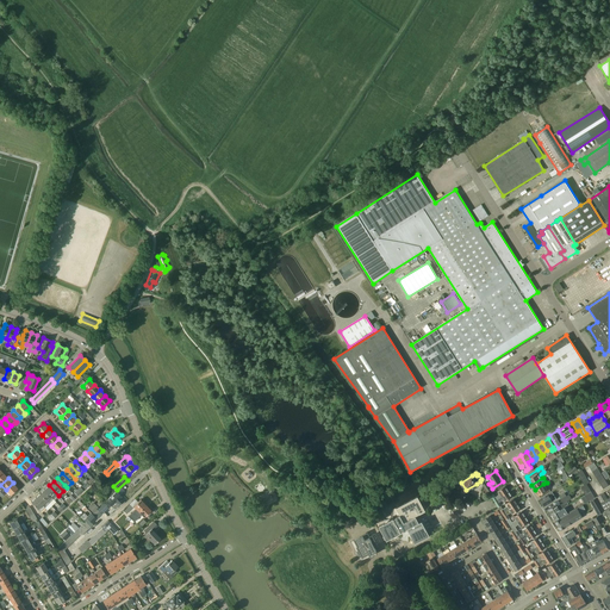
[(18,489),(13,483),(6,490),(11,496),(18,489)]
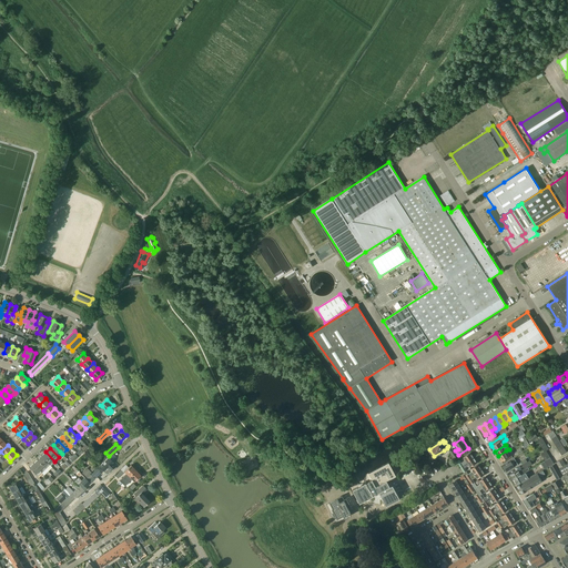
[(503,464),(513,457),(510,455),(509,456),(506,450),(498,456),(503,464)]
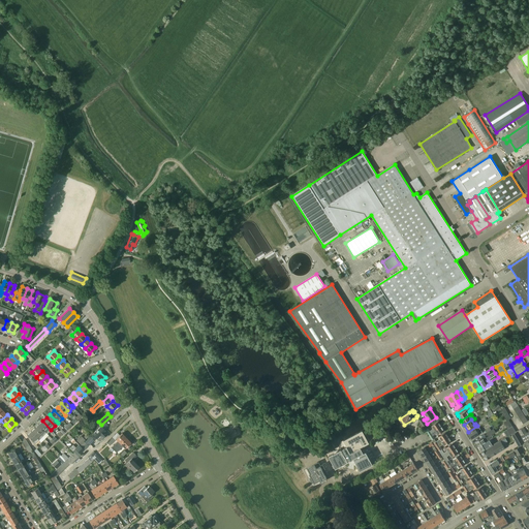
[(42,421),(39,425),(47,433),(51,430),(42,421)]
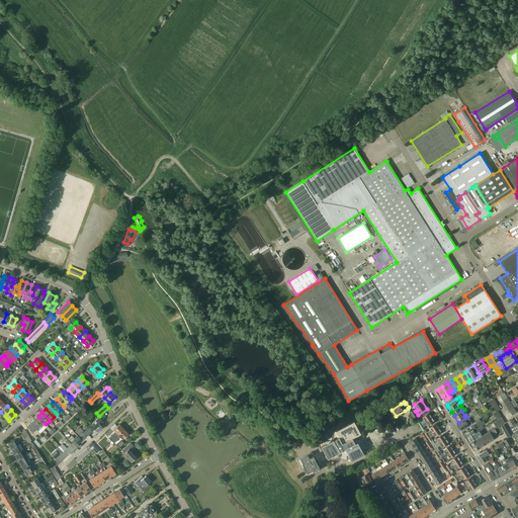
[(423,417),(426,422),(432,417),(429,413),(423,417)]
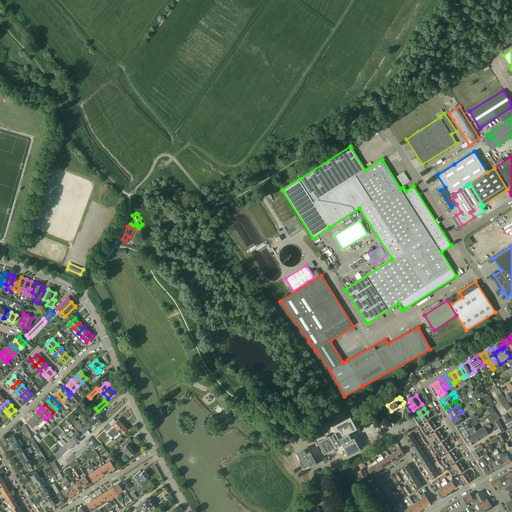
[(102,409),(98,412),(90,420),(94,424),(97,421),(100,424),(104,420),(102,417),(102,416),(101,415),(105,412),(102,409)]
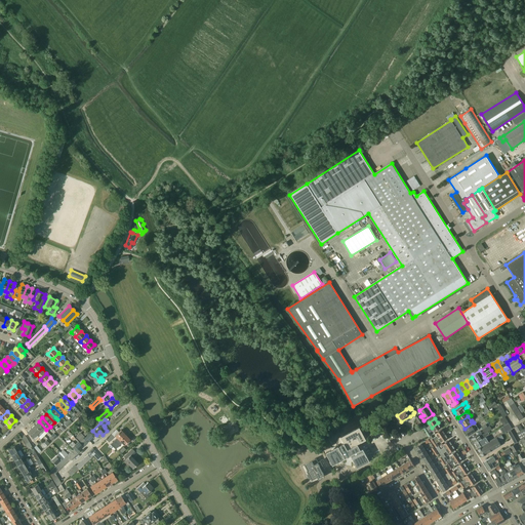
[(43,433),(46,430),(39,421),(35,425),(43,433)]
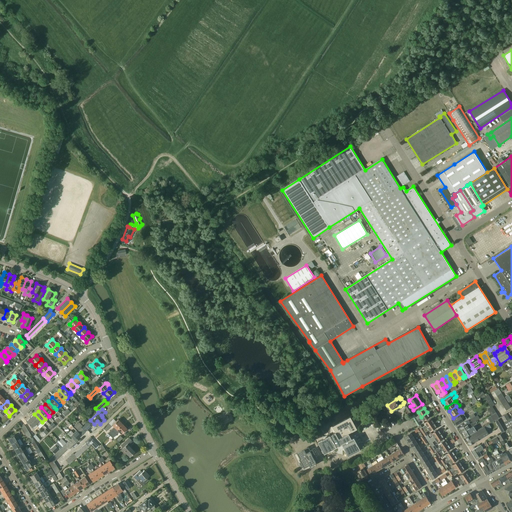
[(219,416),(223,422),(232,416),(228,411),(219,416)]
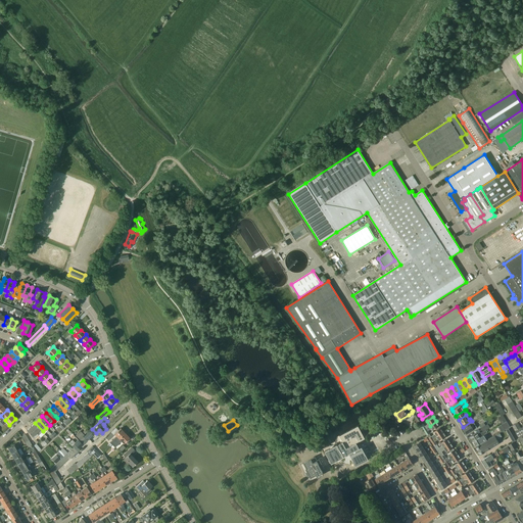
[(439,426),(436,421),(430,426),(433,430),(439,426)]
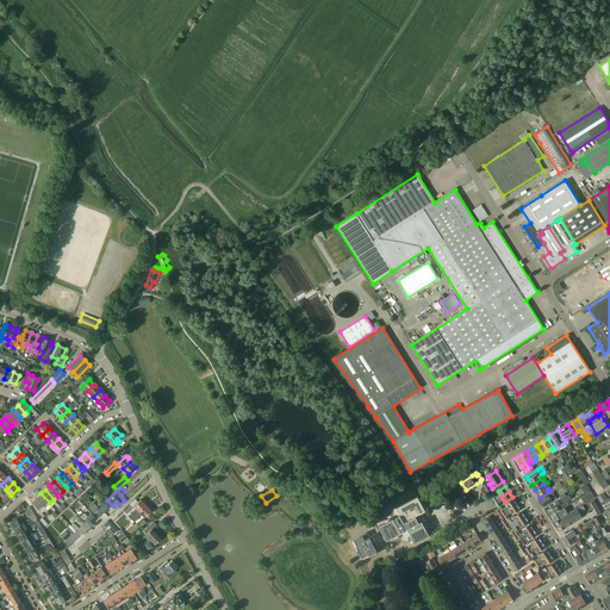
[(585,495),(585,496),(589,502),(595,498),(591,491),(585,495)]
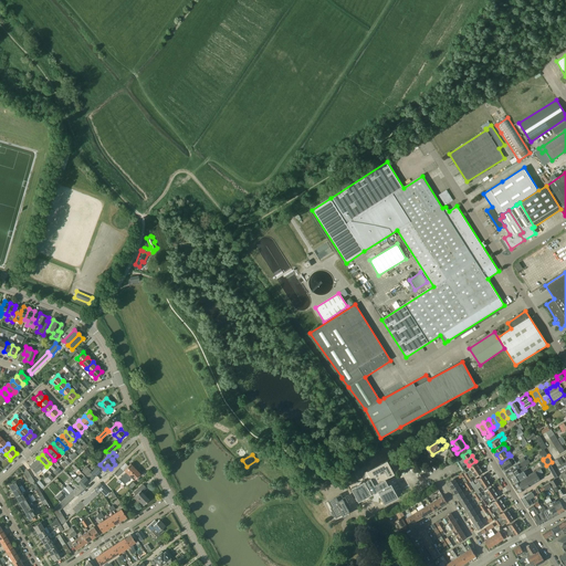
[(509,459),(501,463),(505,470),(513,465),(512,465),(516,463),(512,457),(509,459)]
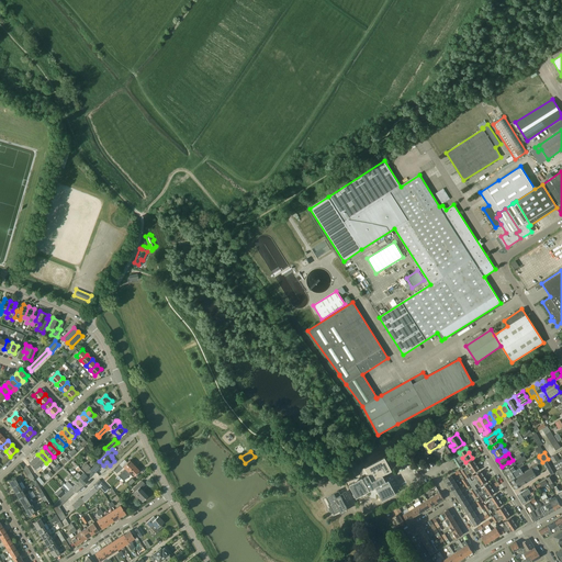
[(557,453),(550,458),(553,463),(560,460),(557,453)]
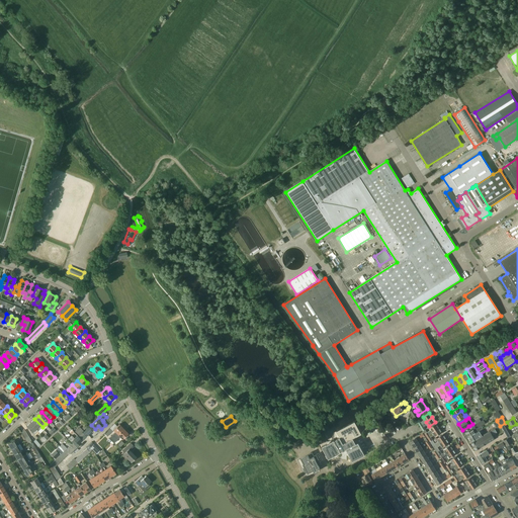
[(34,419),(30,423),(38,431),(42,427),(34,419)]
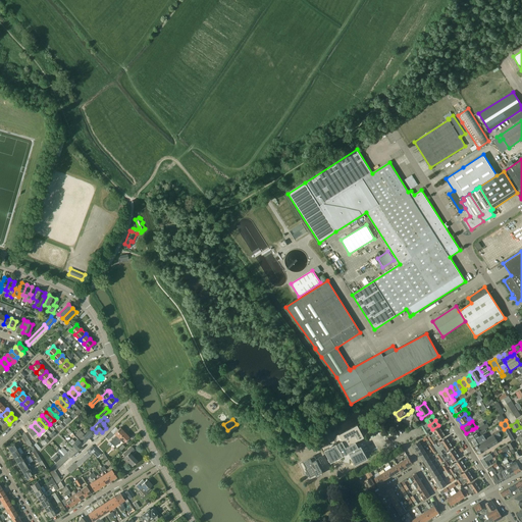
[(482,431),(489,426),(487,423),(480,427),(482,431)]
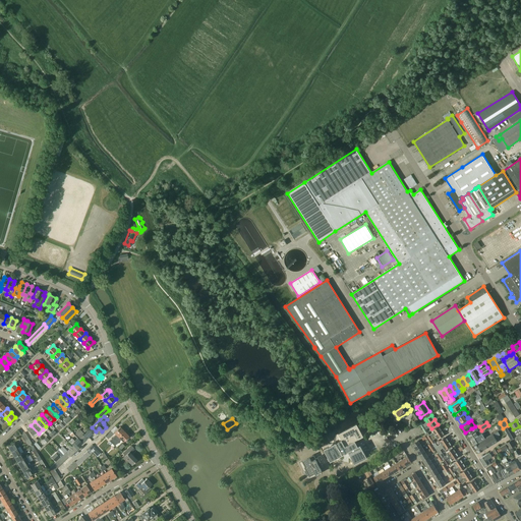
[(363,436),(356,423),(340,432),(343,439),(325,448),(330,458),(331,460),(348,452),(354,463),(366,457),(360,444),(357,446),(355,440),(363,436)]
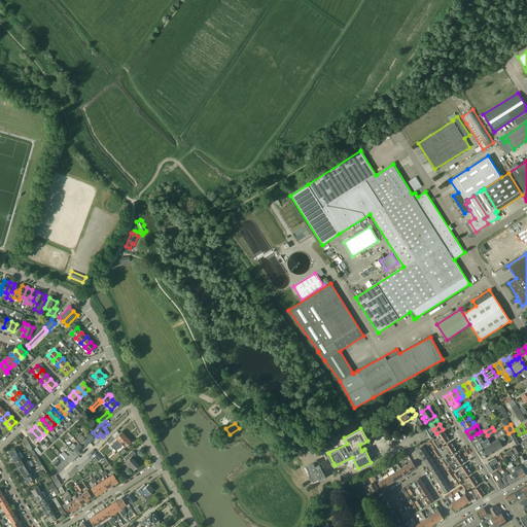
[(35,442),(39,438),(31,430),(28,433),(35,442)]
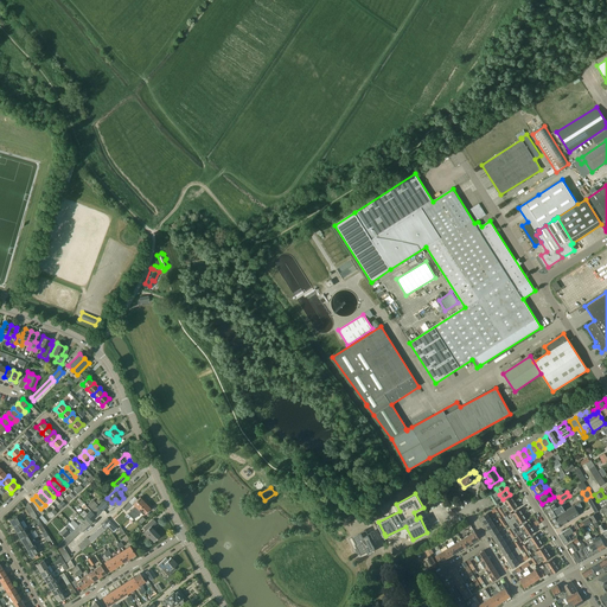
[(594,496),(587,499),(595,512),(601,509),(594,496)]
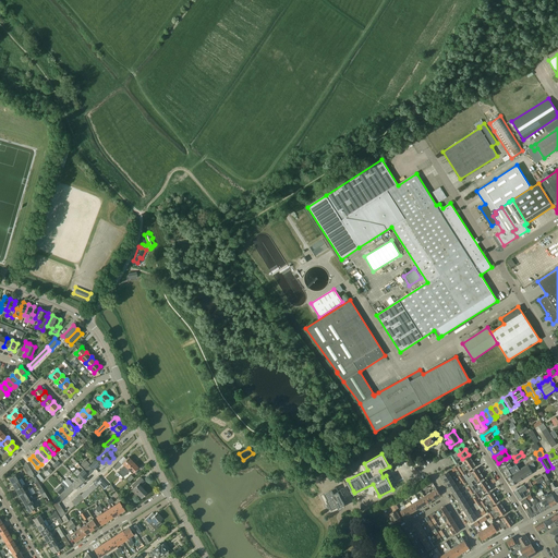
[(118,472),(120,475),(134,462),(129,457),(122,463),(124,465),(118,472)]
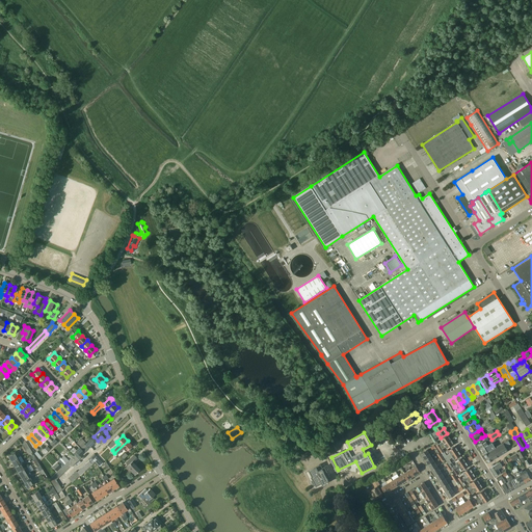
[(436,446),(437,448),(451,440),(448,435),(442,440),(443,442),(436,446)]
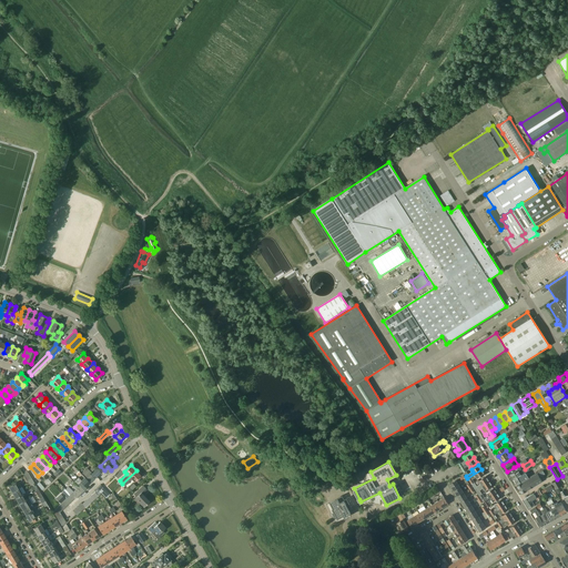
[(87,478),(91,483),(101,473),(97,468),(87,478)]
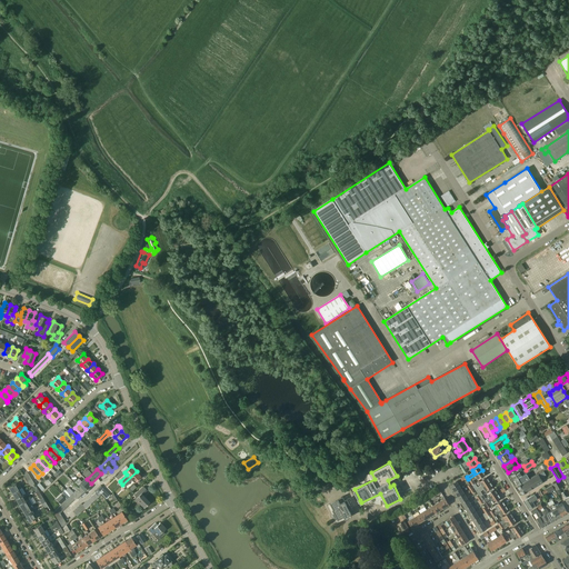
[(525,471),(522,472),(521,469),(511,475),(515,480),(526,473),(525,471)]
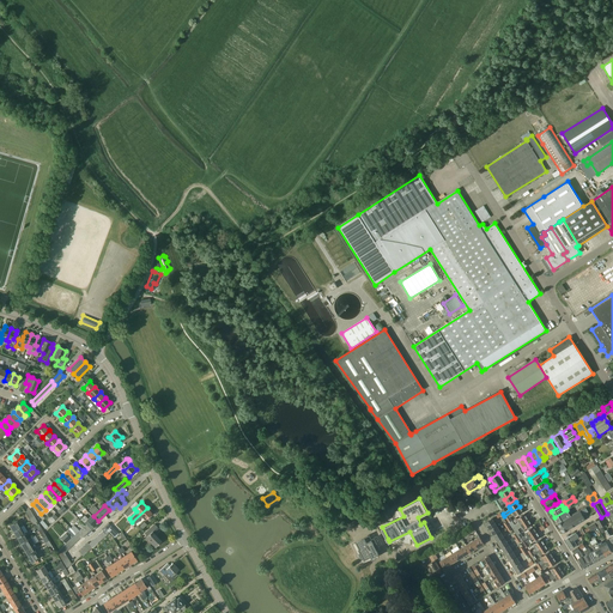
[(520,507),(504,516),(509,522),(511,521),(510,517),(515,515),(516,517),(523,511),(520,507)]
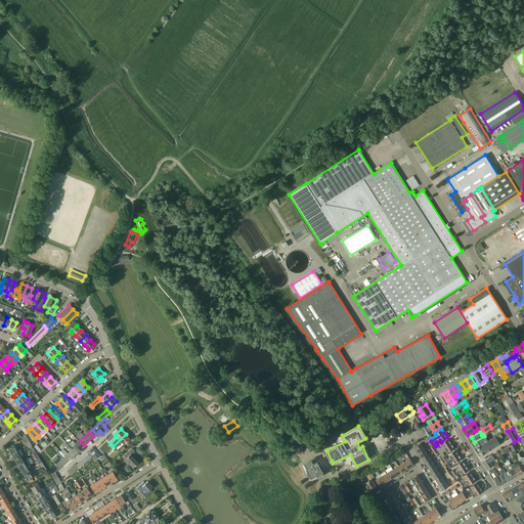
[(130,438),(126,434),(113,446),(116,448),(122,442),(124,444),(130,438)]
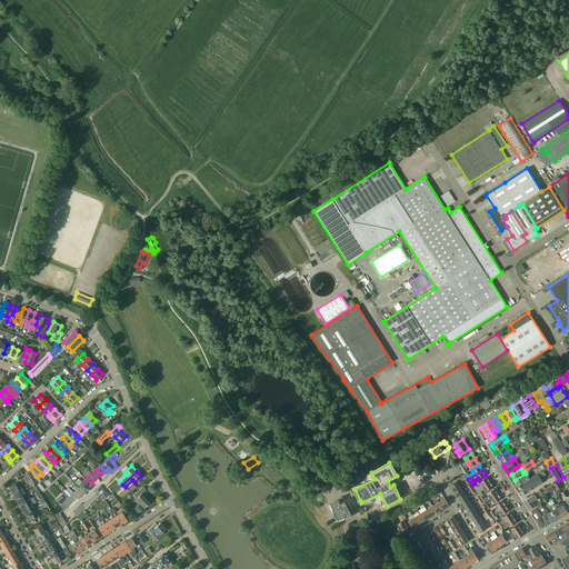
[(526,473),(515,480),(517,486),(529,478),(526,473)]
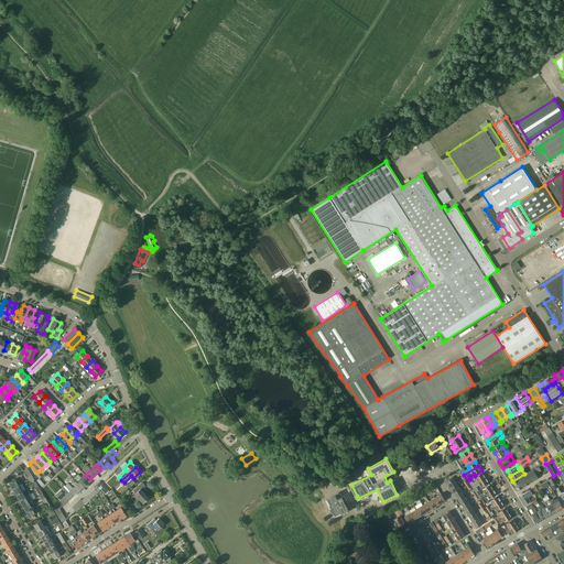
[(533,470),(513,483),(518,490),(539,478),(533,470)]
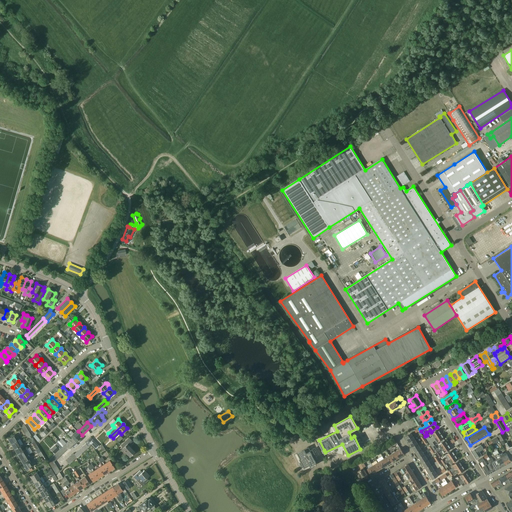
[(425,437),(428,442),(441,433),(438,429),(432,433),(433,435),(430,438),(428,435),(425,437)]
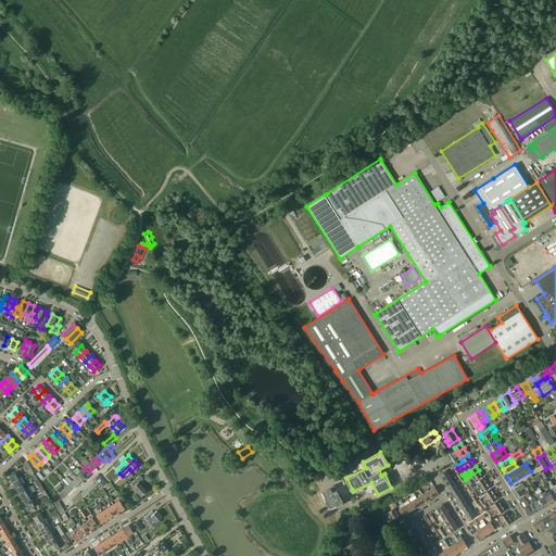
[(88,474),(85,469),(84,468),(79,472),(84,477),(88,474)]
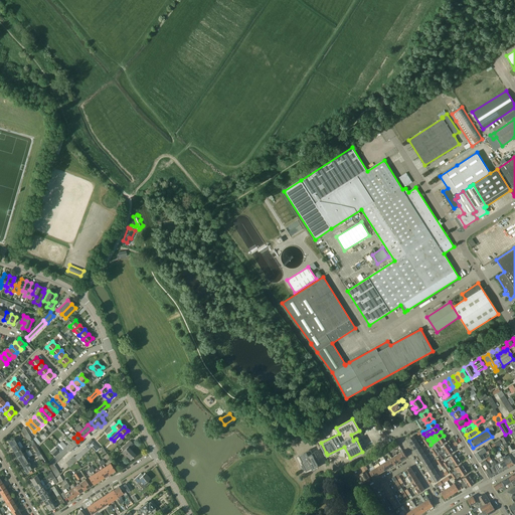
[(509,441),(506,435),(500,439),(503,445),(509,441)]
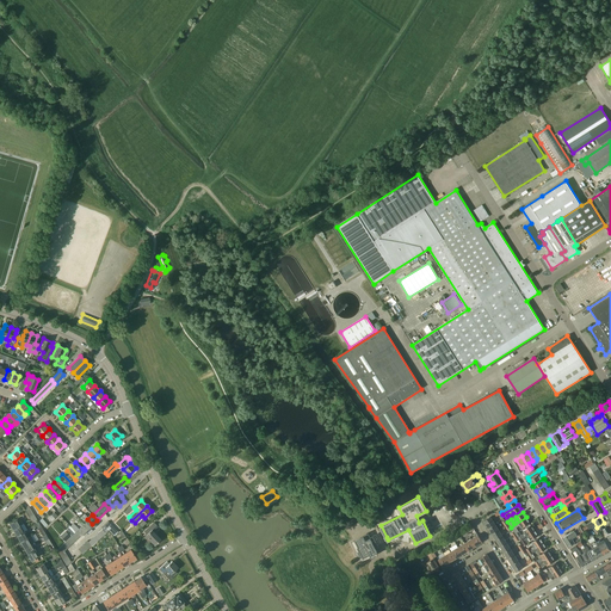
[(483,520),(488,528),(494,523),(491,517),(483,520)]
